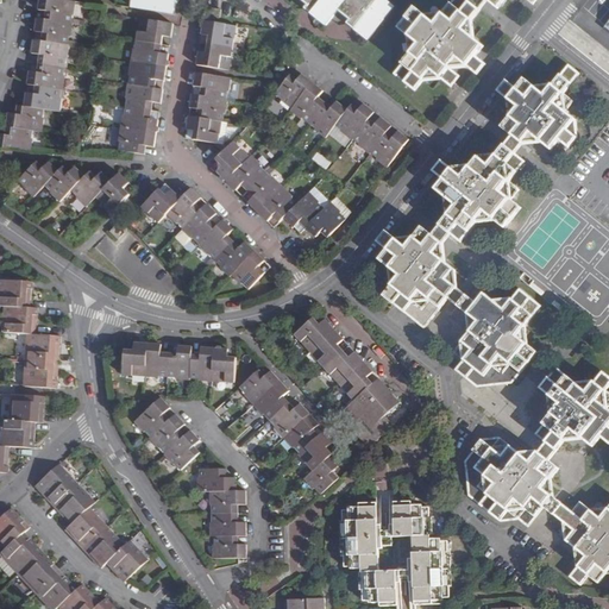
[(0,133),(0,146),(33,151),(35,140),(32,140),(33,130),(43,131),(45,120),(43,120),(44,110),(61,112),(63,99),(60,99),(61,89),(64,89),(67,76),(63,76),(66,58),(69,58),(73,36),(69,36),(71,16),(75,16),(77,2),(63,0),(41,0),(39,10),(48,11),(45,20),(38,19),(36,32),(44,33),(42,42),(35,41),(32,54),(41,55),(38,73),(30,71),(27,85),(36,86),(35,94),(26,93),(24,107),(17,106),(16,115),(7,114),(5,135),(0,133)]
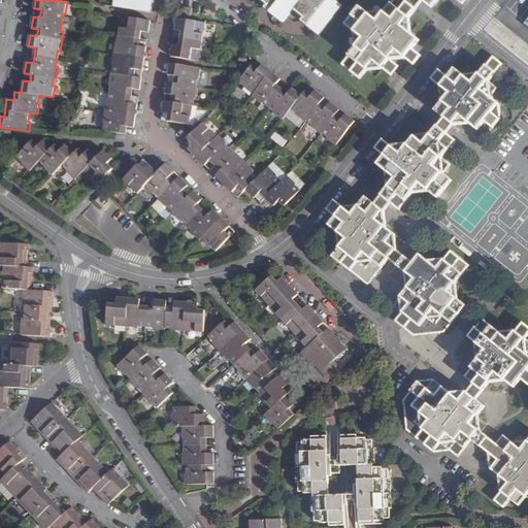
[(119,0),(118,6),(153,12),(155,0),(119,0)]
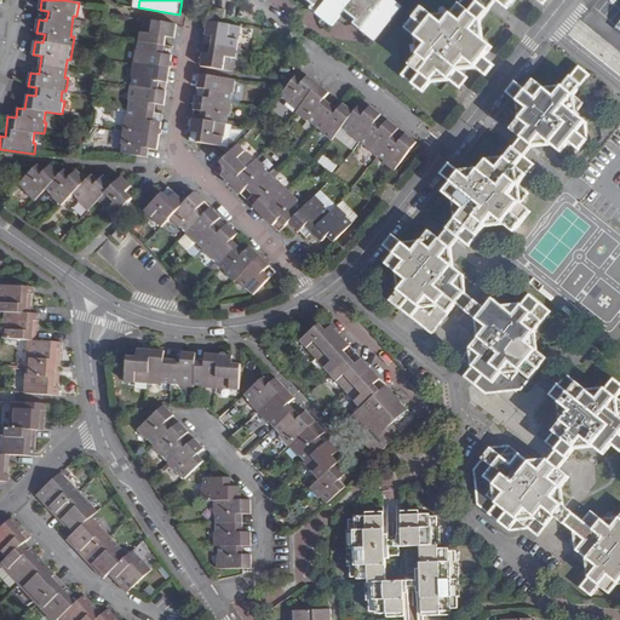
[(375,41),(403,7),(392,0),(305,0),(315,7),(313,10),(333,27),(346,11),(360,22),(356,26),(375,41)]
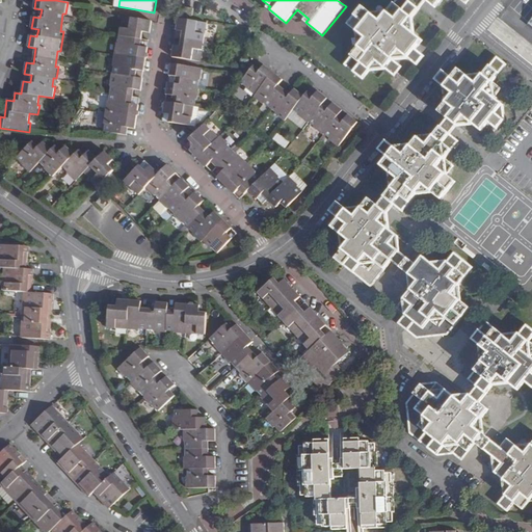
[(411,0),(410,2),(407,0),(398,0),(390,11),(372,15),(364,8),(350,25),(358,32),(361,47),(346,65),(363,79),(377,61),(395,76),(402,65),(394,59),(400,52),(411,60),(414,61),(417,64),(424,56),(420,53),(418,52),(417,49),(423,41),(414,32),(413,19),(425,3),(427,0),(436,7),(442,0),(461,0),(462,1),(467,4),(469,0),(411,0)]
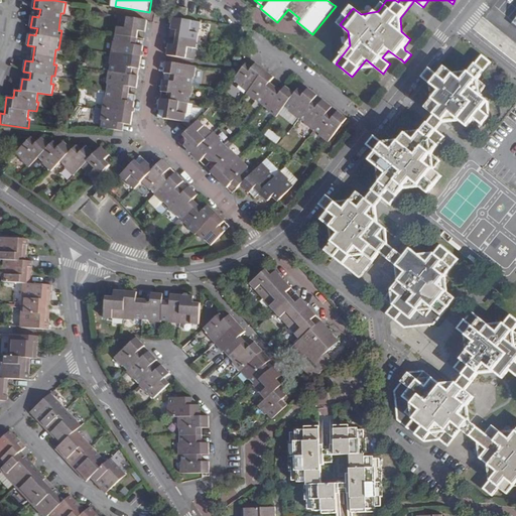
[(178,16),(186,17),(187,10),(179,9),(178,16)]
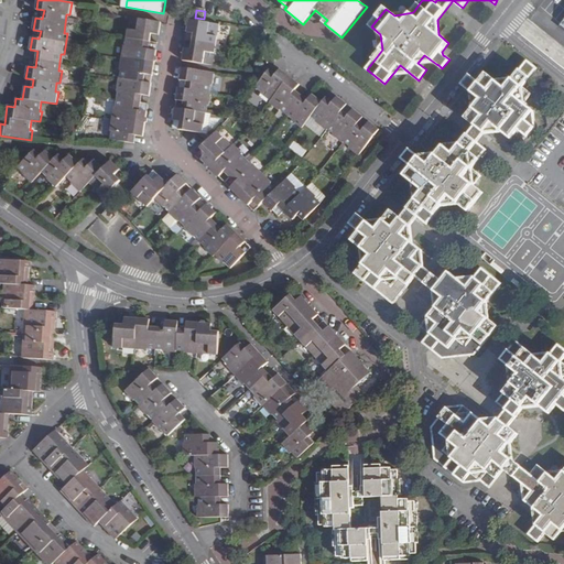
[(110,132),(109,139),(133,143),(134,134),(141,136),(145,110),(139,109),(141,95),(148,96),(150,82),(143,80),(144,73),(151,74),(154,47),(148,47),(151,32),(158,33),(159,22),(128,17),(125,43),(121,43),(117,68),(120,69),(119,77),(116,76),(114,91),(117,91),(114,109),(111,108),(108,131),(110,132)]
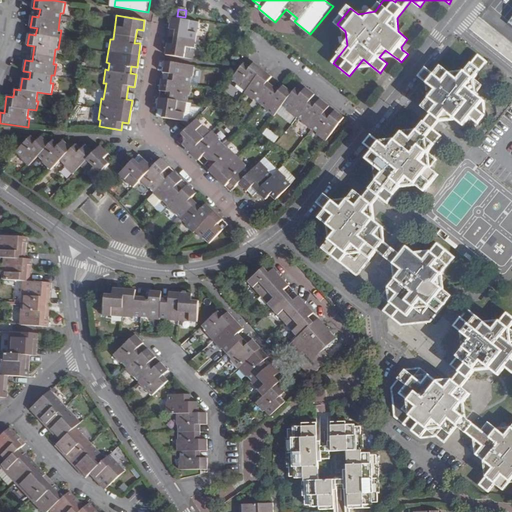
[(177,16),(170,15),(168,29),(174,30),(172,43),(166,42),(164,54),(193,59),(199,20),(185,17),(177,16)]
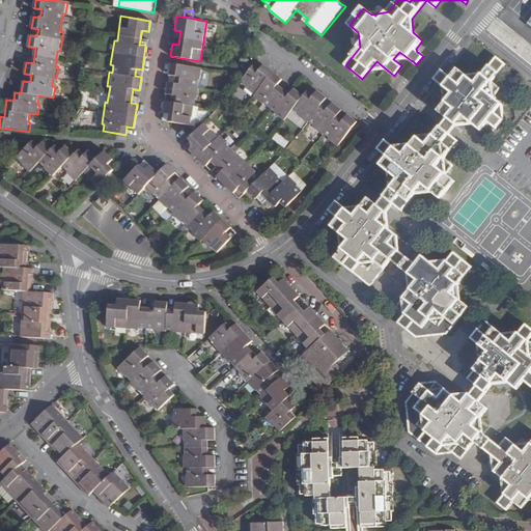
[(419,322),(411,333),(416,337),(448,333),(469,307),(452,294),(472,269),(454,253),(441,271),(423,256),(416,264),(408,258),(390,244),(396,235),(381,222),(391,210),(395,204),(402,211),(422,185),(441,198),(447,190),(439,183),(447,173),(438,167),(445,158),(443,143),(451,149),(458,140),(450,134),(453,131),(456,126),(472,123),(481,131),(487,122),(497,129),(503,120),(504,106),(494,98),(491,83),(506,64),(496,57),(481,76),(467,77),(457,68),(450,77),(449,77),(447,75),(444,73),(442,72),(435,80),(438,82),(440,83),(442,85),(446,103),(440,110),(448,117),(444,123),(434,136),(418,138),(411,146),(394,148),(393,146),(390,144),(389,143),(386,141),(379,150),(382,152),(383,152),(386,156),(388,157),(381,165),(398,179),(382,200),(378,205),(368,199),(362,206),(344,207),(343,207),(340,204),(337,202),(330,211),(333,214),(337,217),(338,218),(331,227),(340,233),(343,248),(336,258),(369,286),(391,259),(401,268),(418,281),(397,307),(419,322)]
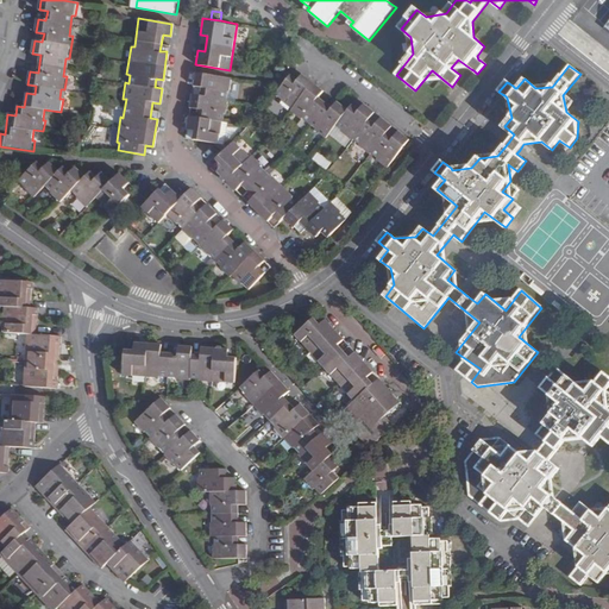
[(232,77),(194,71),(192,85),(200,86),(199,95),(190,94),(188,107),(196,108),(195,117),(187,115),(184,130),(193,131),(192,139),(218,143),(223,113),(226,113),(228,100),(225,99),(226,90),(230,90),(232,77)]
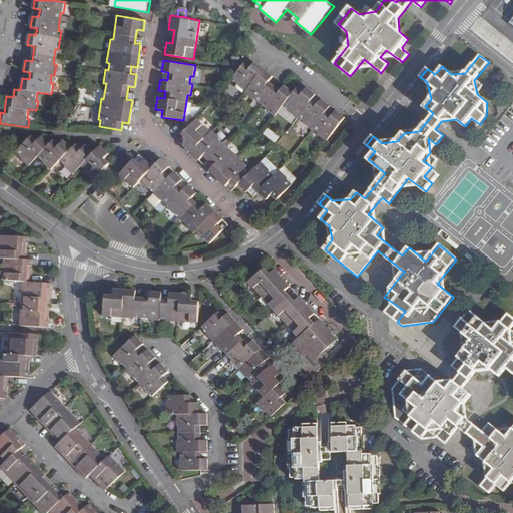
[(328,144),(347,120),(336,111),(333,115),(328,111),(331,107),(321,99),(318,103),(312,98),(316,94),(307,87),(303,91),(299,87),(294,93),(286,85),(284,86),(280,91),(269,82),(274,77),(255,62),(250,67),(246,63),(233,77),(239,82),(237,85),(245,91),(244,94),(254,102),(257,100),(268,109),(267,111),(274,117),(284,106),(290,110),(288,111),(297,118),(298,117),(306,123),(305,124),(312,131),(314,129),(320,134),(318,135),(328,144)]
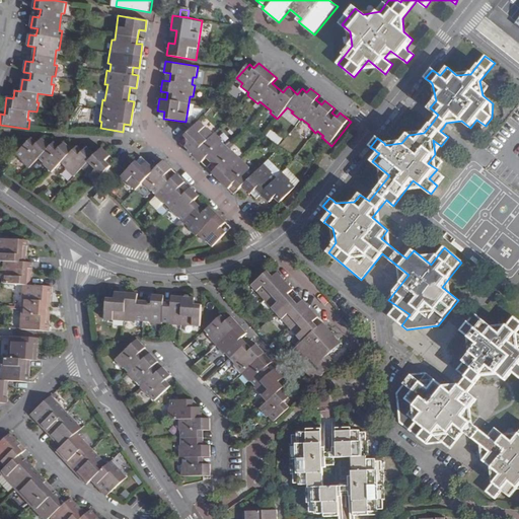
[(262,194),(269,202),(274,197),(280,202),(296,187),(290,181),(292,179),(283,171),(277,177),(271,171),(273,170),(265,163),(254,172),(248,167),(250,165),(234,150),(233,151),(223,143),(225,141),(215,132),(214,133),(200,120),(184,136),(190,141),(184,146),(201,162),(206,157),(217,168),(212,172),(228,189),(233,183),(238,190),(242,186),(251,195),(256,190),(262,194)]
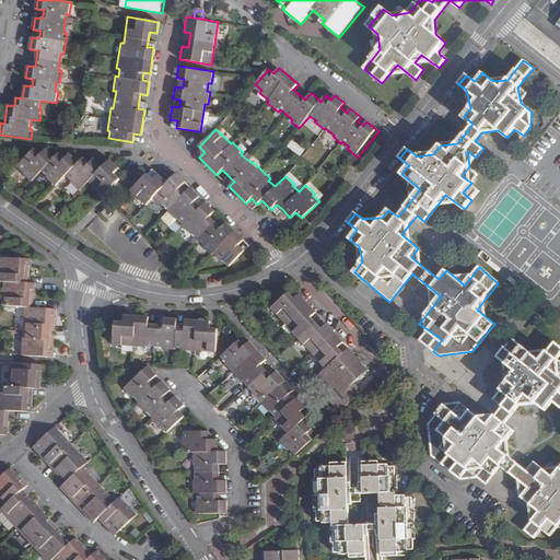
[(101,193),(104,196),(119,179),(114,174),(118,170),(118,168),(111,161),(103,168),(95,160),(90,164),(83,158),(79,162),(70,153),(63,159),(59,154),(55,159),(46,150),(41,155),(34,149),(18,166),(24,173),(23,174),(32,183),(43,172),(48,177),(47,178),(56,186),(66,176),(72,183),(71,183),(80,191),(90,183),(101,193)]
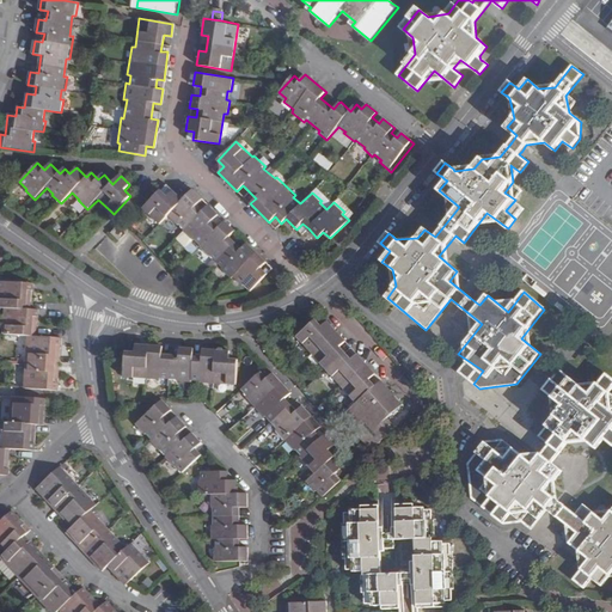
[(264,269),(270,262),(251,243),(245,249),(233,238),(239,232),(230,221),(222,227),(218,222),(224,215),(213,206),(207,212),(201,207),(207,200),(195,188),(185,199),(177,190),(170,197),(163,189),(150,203),(145,209),(161,226),(169,218),(178,227),(182,225),(188,231),(185,234),(194,243),(197,240),(204,246),(201,250),(213,261),(215,258),(226,269),(224,271),(233,282),(236,280),(243,287),(245,286),(251,293),(270,274),(264,269)]
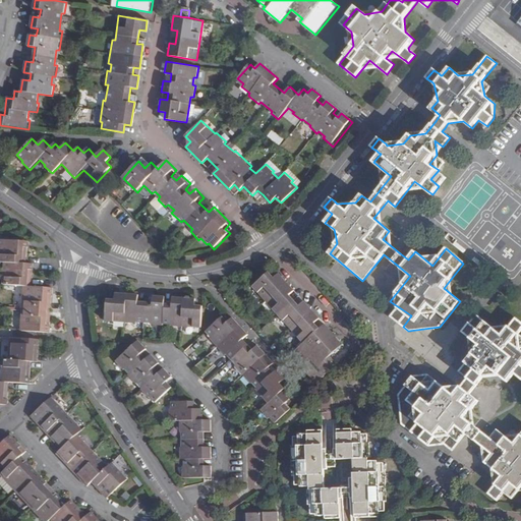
[(118,186),(113,190),(120,200),(125,196),(118,186)]
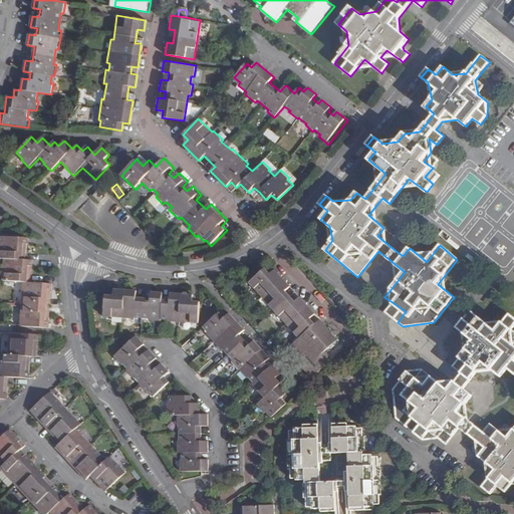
[(106,194),(100,188),(93,195),(99,201),(106,194)]
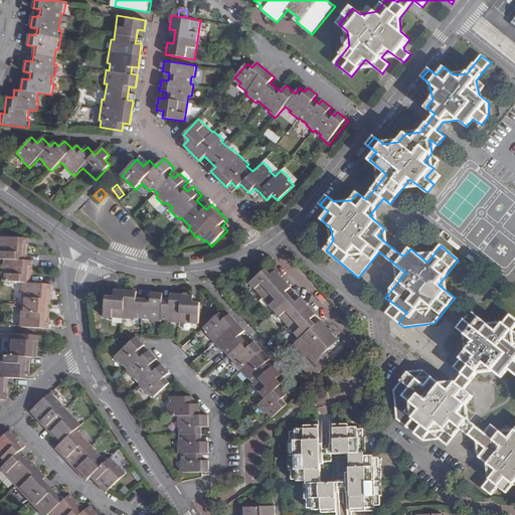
[(27,237),(0,235),(0,259),(6,260),(5,282),(24,283),(21,327),(49,329),(51,285),(31,283),(33,261),(26,260),(27,237)]
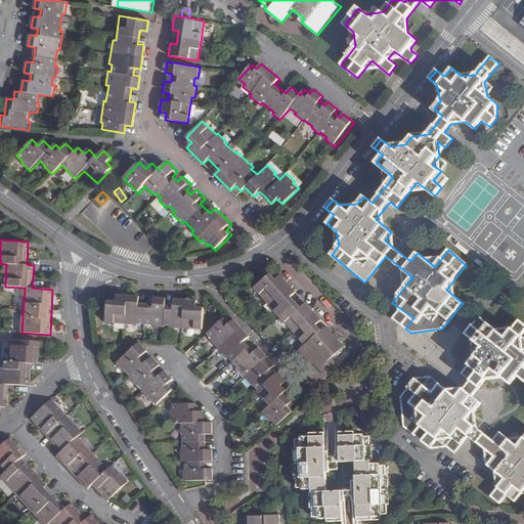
[(252,289),(305,346),(322,330),(316,323),(321,318),(305,301),(300,306),(292,297),(297,292),(280,274),(275,279),(269,273),(252,289)]
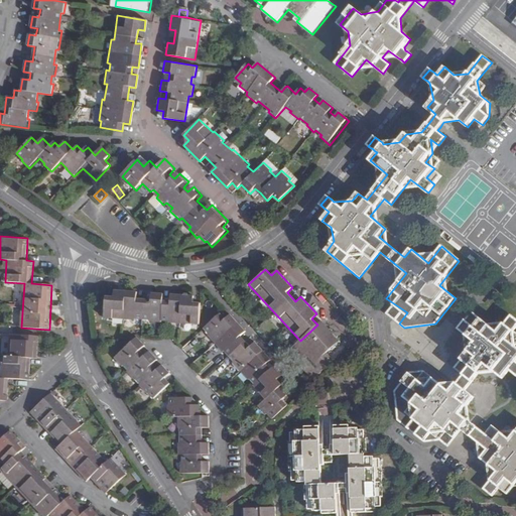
[(136,292),(113,290),(112,297),(105,297),(104,319),(133,320),(133,318),(147,319),(147,321),(160,323),(160,320),(168,320),(168,323),(200,325),(201,302),(194,302),(194,295),(170,294),(170,300),(161,300),(161,293),(150,292),(150,299),(136,298),(136,292)]
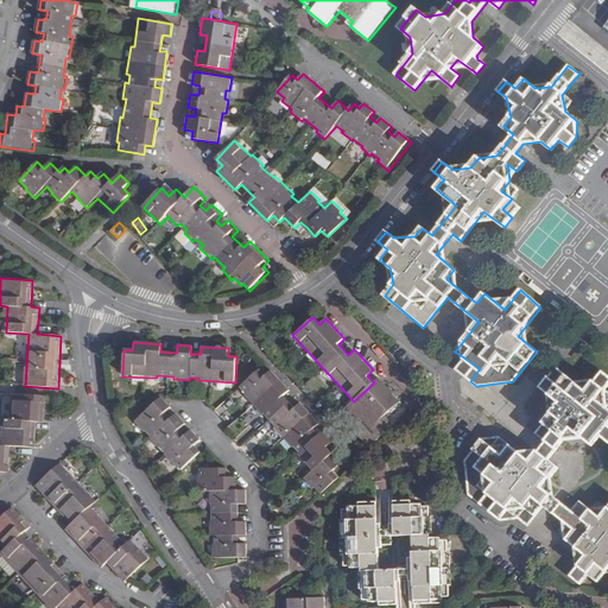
[(456,369),(470,381),(480,368),(455,352),(454,353),(463,361),(456,369)]
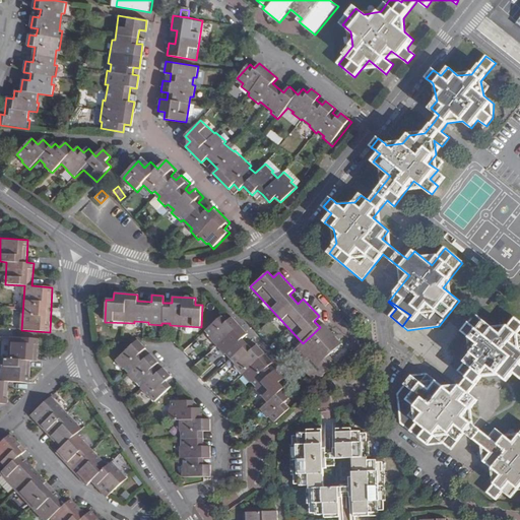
[(396,393),(399,420),(428,444),(442,427),(457,439),(463,432),(471,439),(473,437),(476,440),(481,444),(483,461),(499,473),(492,480),(493,482),(485,491),(495,498),(502,490),(510,496),(519,482),(519,430),(512,441),(495,428),(488,437),(478,429),(471,424),(469,407),(476,398),(468,392),(471,387),(489,368),(504,380),(511,372),(519,379),(519,378),(519,364),(518,363),(519,361),(519,349),(518,348),(515,333),(519,327),(519,323),(514,318),(507,326),(490,327),(474,314),(461,330),(470,337),(472,350),(458,369),(466,376),(461,382),(458,386),(442,386),(427,373),(410,375),(396,393)]
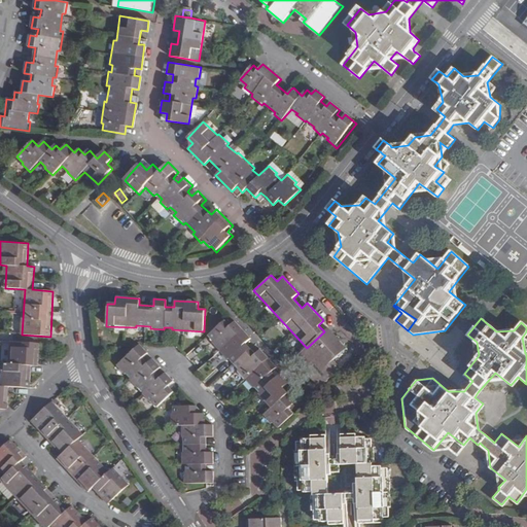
[(273,423),(278,429),(293,414),(289,409),(293,405),(285,396),(288,393),(283,387),(288,383),(280,374),(277,377),(273,372),(277,367),(260,349),(255,353),(246,343),(251,339),(235,321),(230,325),(225,320),(208,336),(213,340),(210,342),(225,358),(227,357),(239,370),(238,372),(253,389),(254,388),(259,392),(257,394),(271,409),(262,416),(271,425),(273,423)]
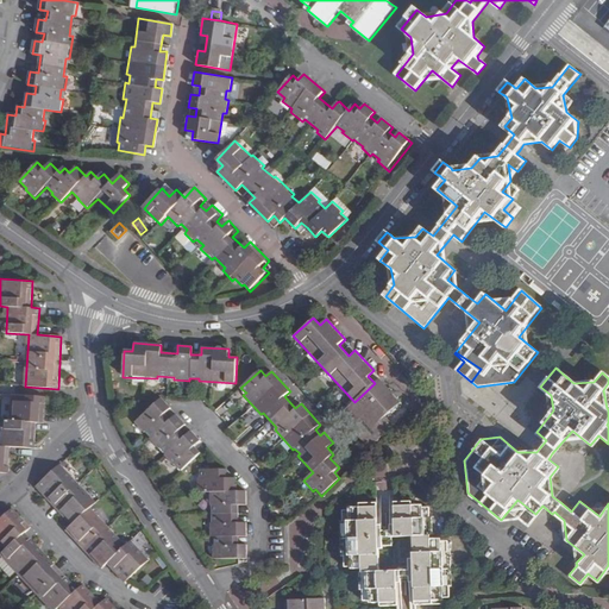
[(355,402),(343,413),(352,425),(350,427),(369,449),(394,426),(385,416),(402,402),(381,378),(375,383),(355,402)]
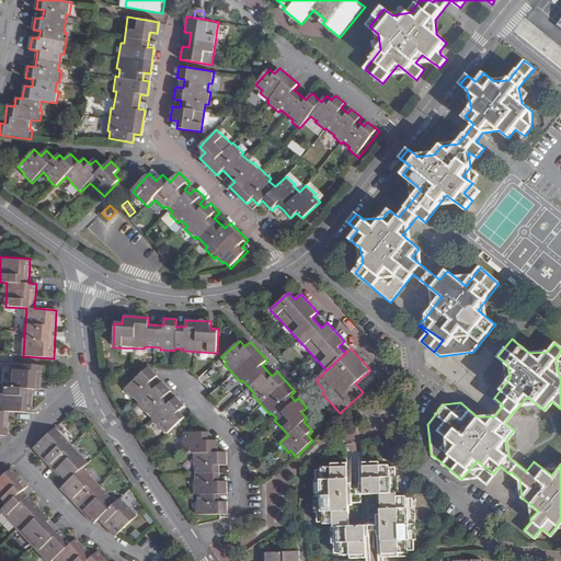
[(0,436),(8,437),(10,412),(32,414),(33,390),(41,390),(42,366),(12,364),(11,388),(2,387),(1,411),(0,411),(0,436)]
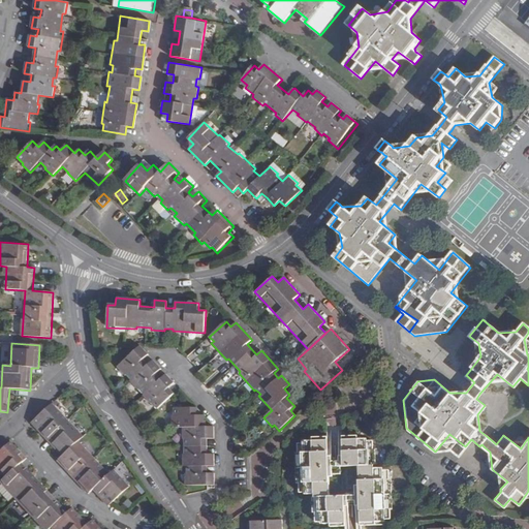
[(157,410),(174,396),(169,390),(176,384),(167,375),(161,379),(157,374),(162,370),(154,360),(149,365),(144,360),(149,354),(142,345),(118,367),(126,376),(127,375),(131,379),(130,381),(137,391),(139,390),(145,395),(143,396),(152,406),(153,405),(157,410)]
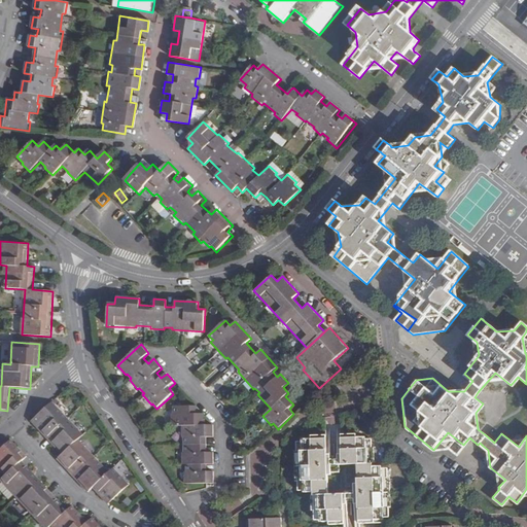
[(319,388),(320,390),(343,370),(341,369),(319,388)]
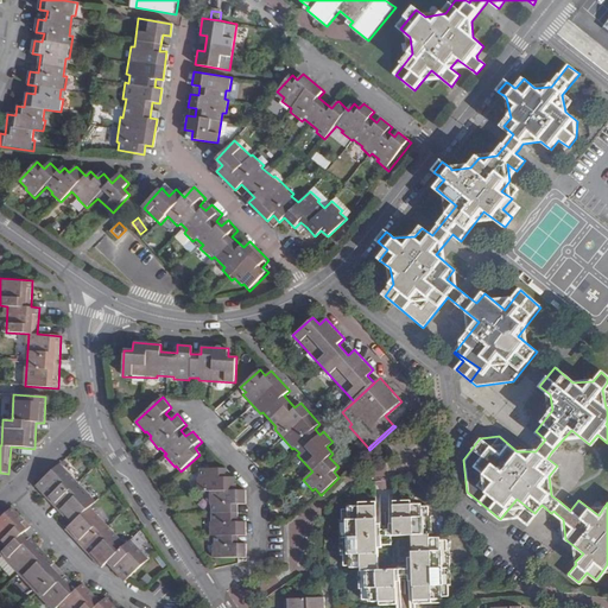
[(80,480),(63,461),(37,485),(54,502),(80,480)]
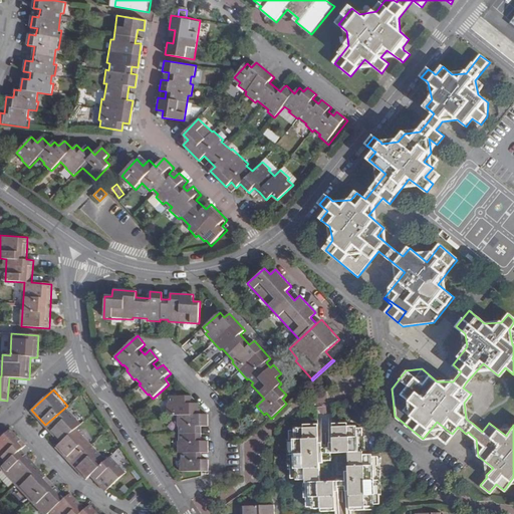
[(180,453),(180,472),(207,472),(208,459),(198,459),(198,453),(208,453),(208,441),(202,441),(202,426),(208,426),(208,415),(199,415),(199,405),(190,405),(191,397),(169,397),(169,416),(178,416),(178,427),(180,427),(180,441),(178,441),(178,453),(180,453)]
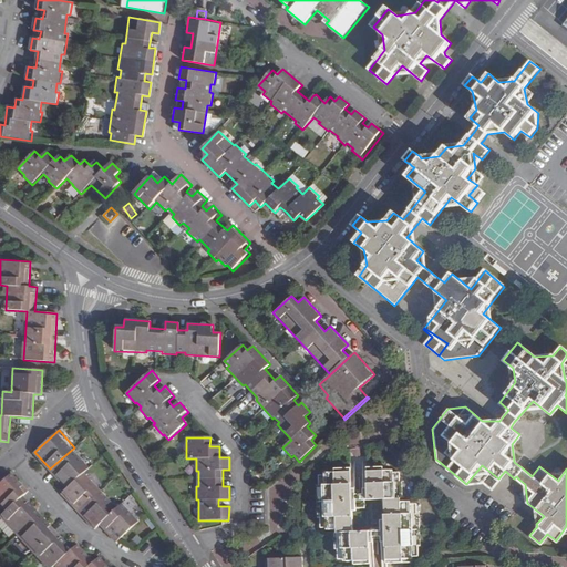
[(362,445),(349,450),(351,457),(364,454),(362,445)]
